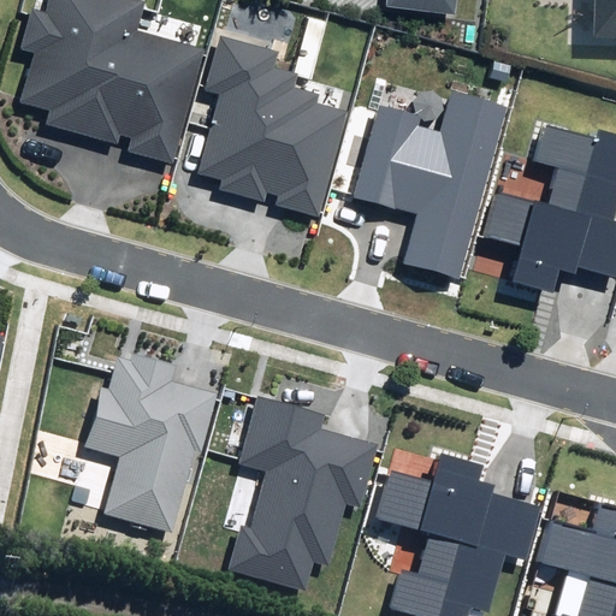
[(129,150),(171,163),(205,49),(137,30),(146,1),(141,0),(46,0),(43,10),(31,6),(18,49),(34,54),(19,101),(51,111),(47,123),(118,143),(120,134),(132,137),(129,150)]
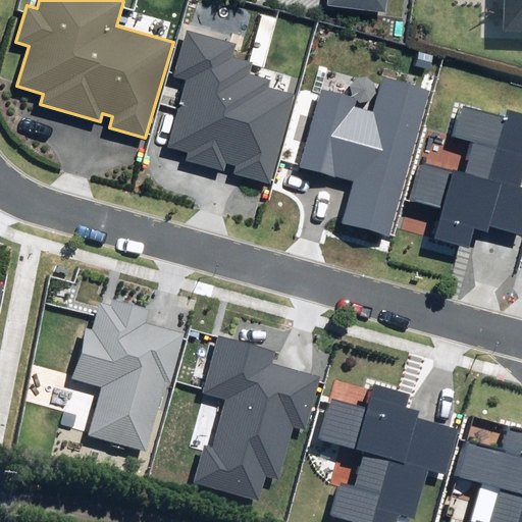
[(326,0),(326,5),(386,12),(387,0),(326,0)]
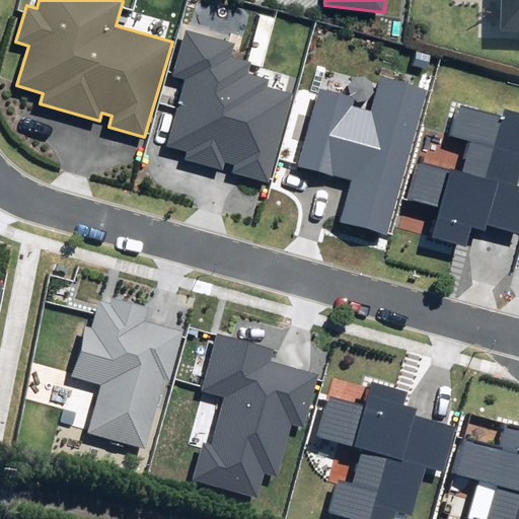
[(518,0),(502,0),(502,29),(518,29),(518,0)]
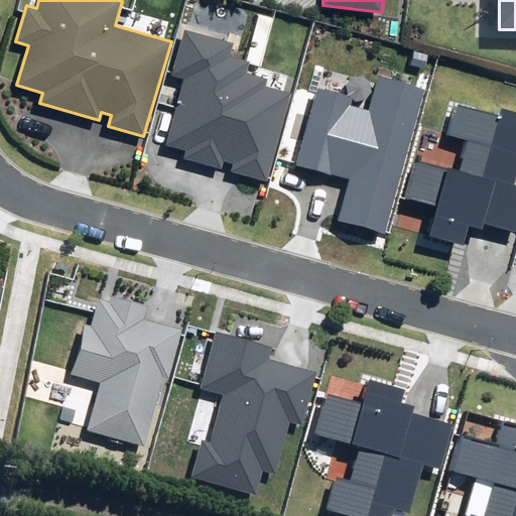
[(234,42),(184,29),(171,76),(184,79),(166,144),(186,150),(183,158),(222,168),(224,160),(233,163),(231,172),(268,181),(291,93),(265,86),(267,79),(247,74),(250,61),(231,55),(234,42)]
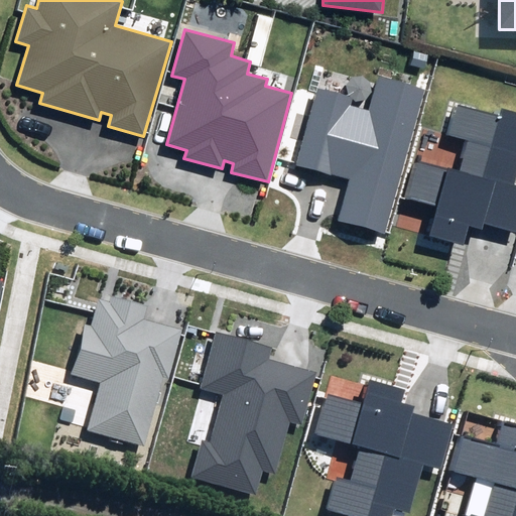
[(338,221),(384,234),(423,91),(378,79),(369,111),(352,106),(354,98),(317,88),(296,165),(349,179),(338,221)]
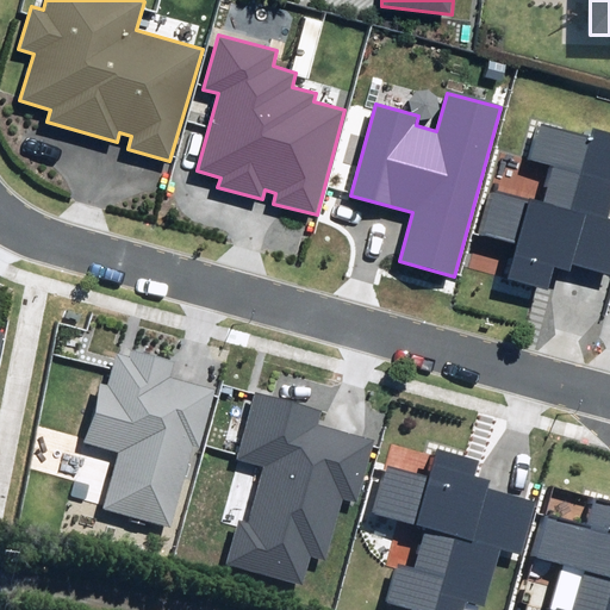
[(609,134),(595,130),(592,137),(540,124),(531,156),(558,163),(546,206),(490,191),(478,236),(516,246),(508,280),(551,292),(556,269),(571,273),(573,266),(609,275),(609,219),(608,219),(609,209),(609,134)]
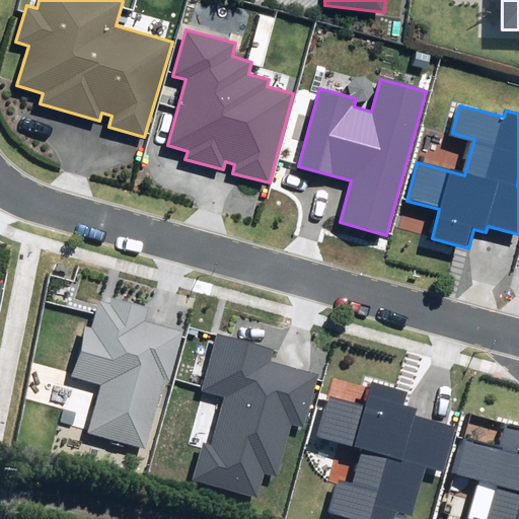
[(89,431),(145,447),(164,378),(169,380),(183,330),(146,320),(149,308),(110,297),(109,303),(99,300),(91,327),(85,326),(71,376),(102,384),(89,431)]
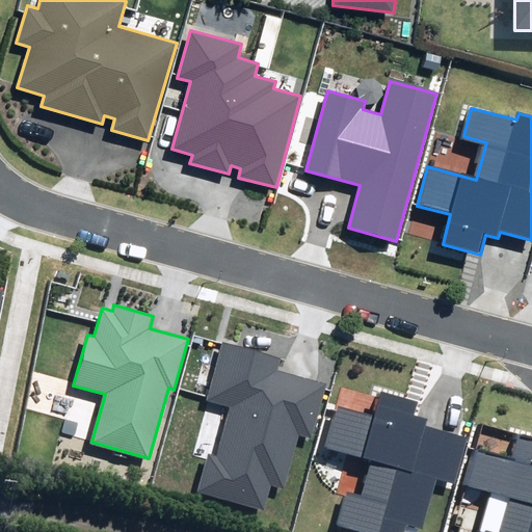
[(198,491),(264,510),(271,485),(284,488),(299,434),(311,439),(326,383),(277,370),(282,357),(221,341),(205,400),(230,407),(216,455),(209,453),(198,491)]
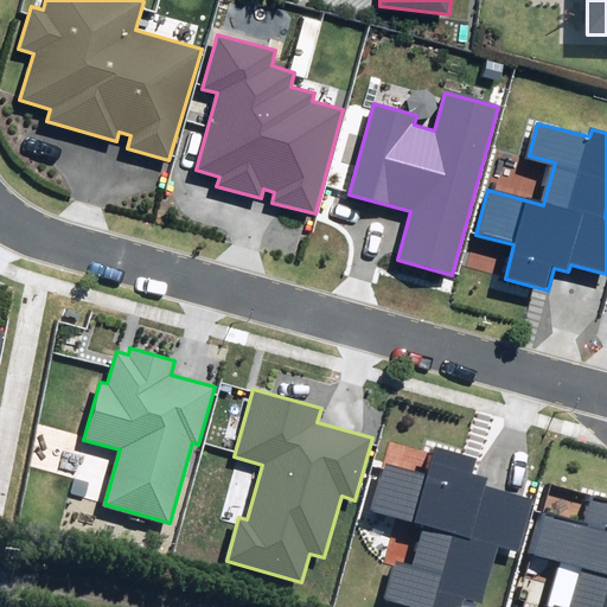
[(477,460),(434,448),(427,475),(388,465),(376,509),(426,522),(414,566),(400,562),(390,599),(422,606),(464,606),(467,598),(485,602),(500,544),(522,549),(536,498),(486,485),(487,480),(472,475),(477,460)]
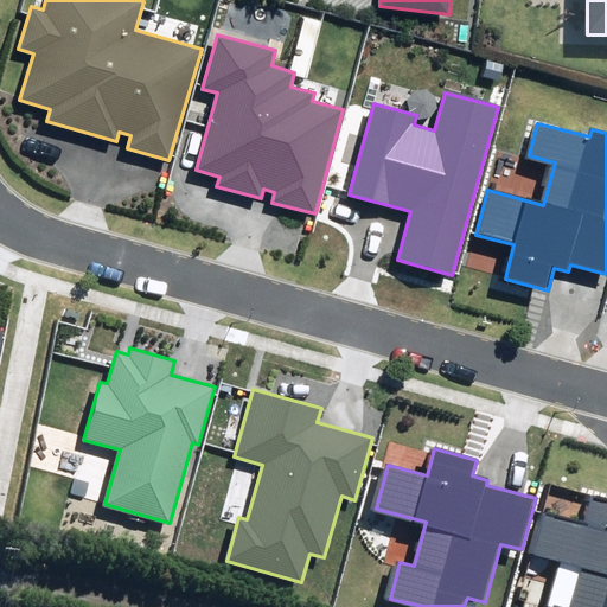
[(606,606),(606,497),(589,493),(582,521),(543,510),(531,554),(581,567),(569,606),(606,606)]
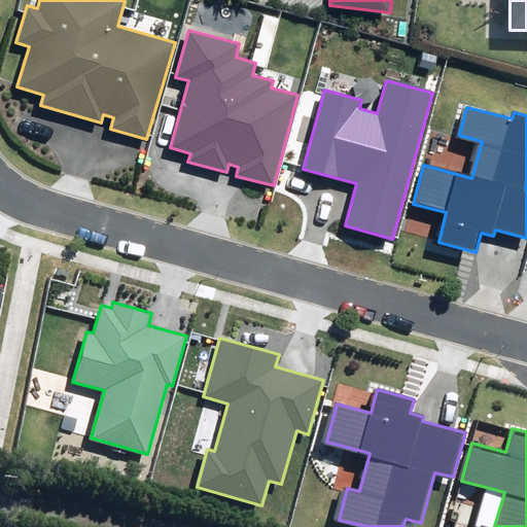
All buildings are outlined.
